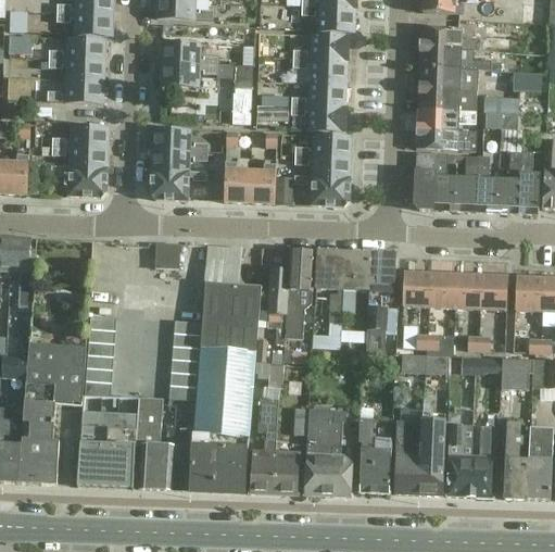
[(11,0),(13,32),(29,30),(28,0),(11,0)]
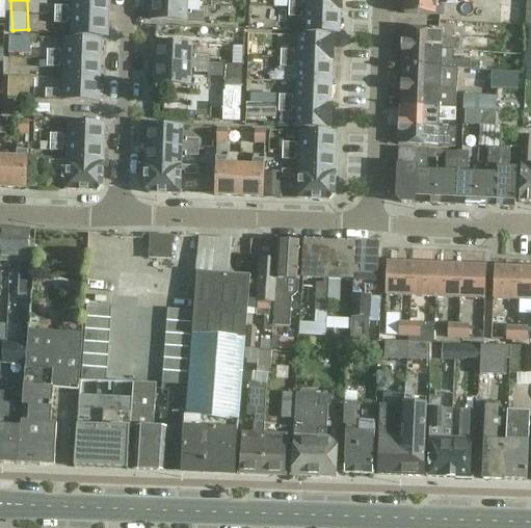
[(107,14),(108,0),(71,0),(72,7),(68,7),(68,3),(55,3),(54,11),(107,14)]
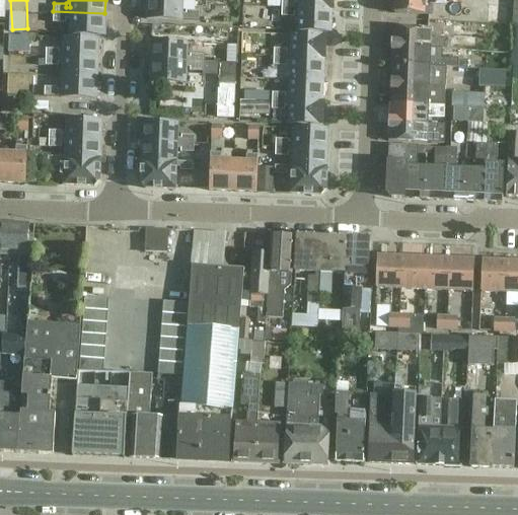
[(181,10),(182,0),(146,0),(145,15),(198,17),(199,8),(186,7),(186,10),(181,10)]
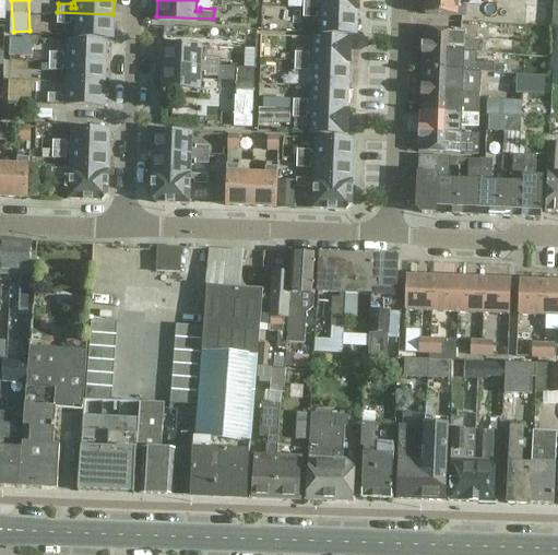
[(216,2),(217,16),(253,14),(252,0),(216,2)]
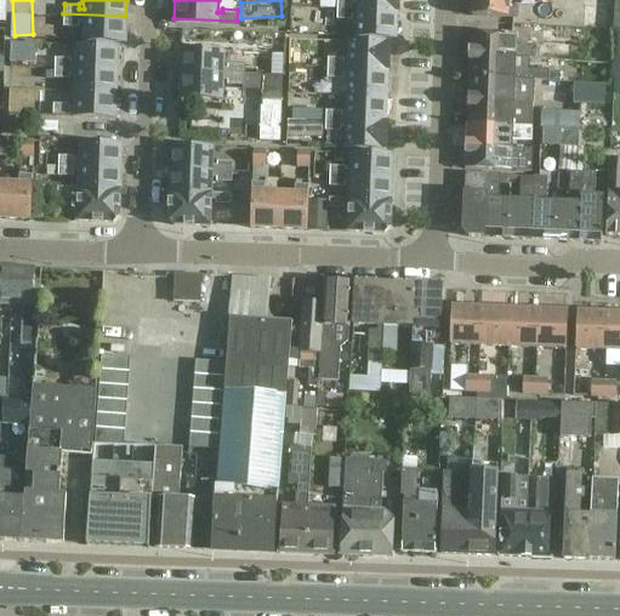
[(472,0),(472,12),(507,13),(507,0),(472,0)]
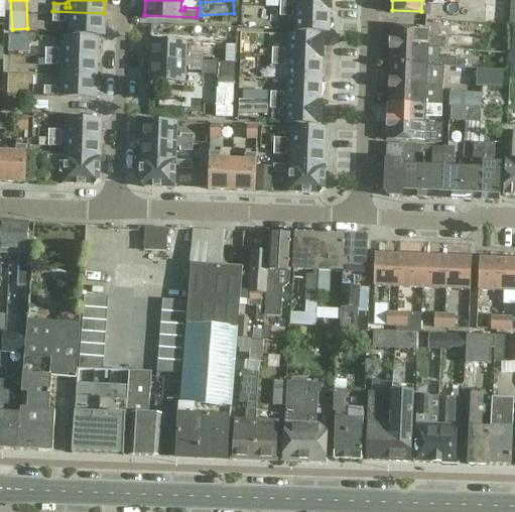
[(484,0),(483,19),(504,20),(505,0),(484,0)]
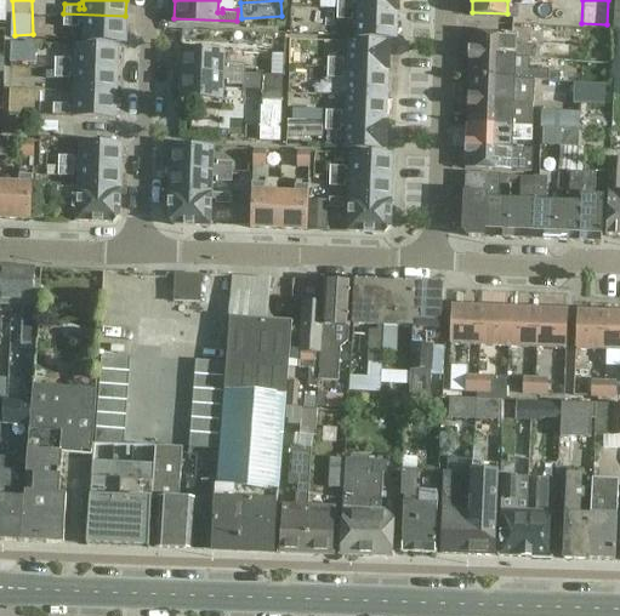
[(357,12),(356,33),(396,35),(397,7),(336,6),(336,17),(352,17),(352,12),(357,12)]
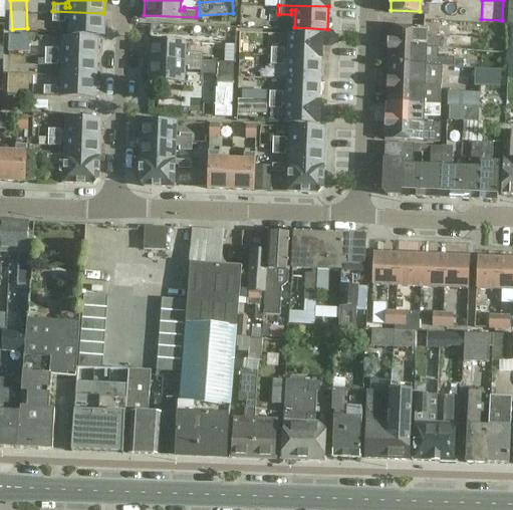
[(103,32),(103,13),(52,11),(52,20),(65,20),(65,16),(68,17),(68,31),(103,32)]
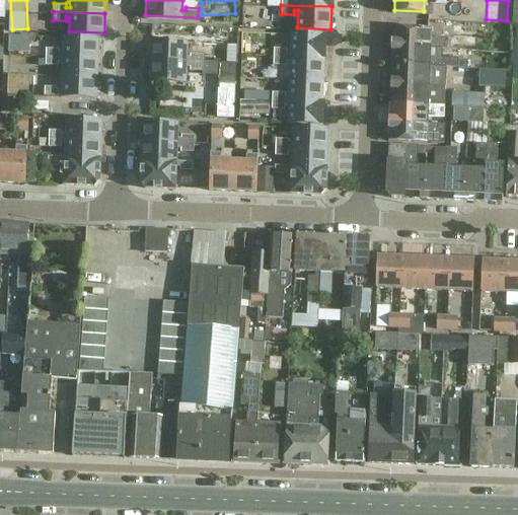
[(475,20),(453,19),(452,42),(474,43),(475,20)]
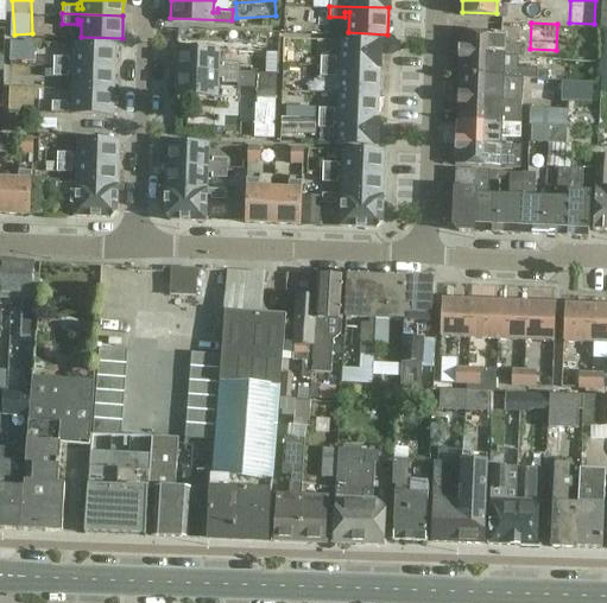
[(460,29),(459,50),(504,51),(518,52),(524,52),(524,42),(504,40),(504,31),(473,29),(460,29)]
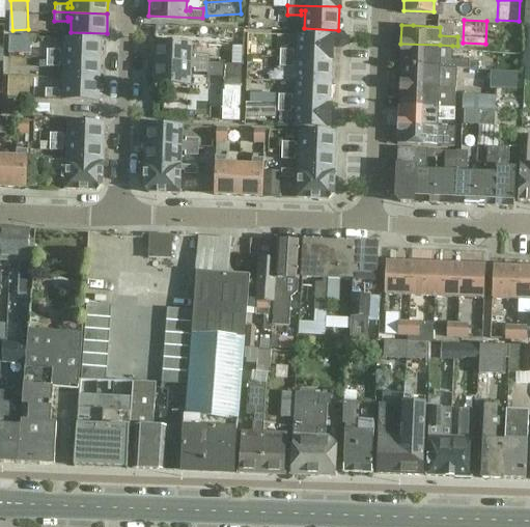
[(332,58),(333,33),(298,32),(297,50),(293,50),(294,47),(280,47),(280,55),(331,57),(331,58),(332,58)]
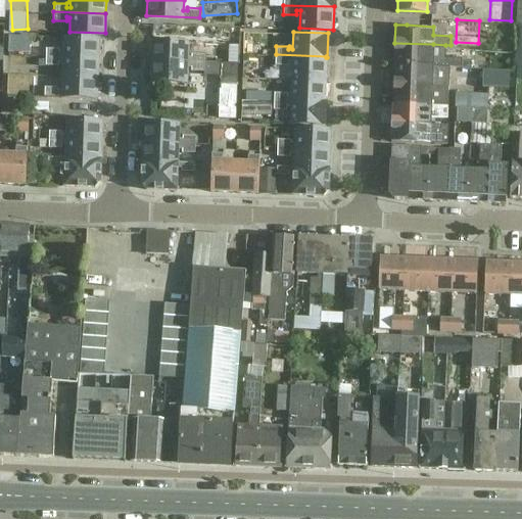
[(30,47),(30,33),(13,33),(12,47),(30,47)]
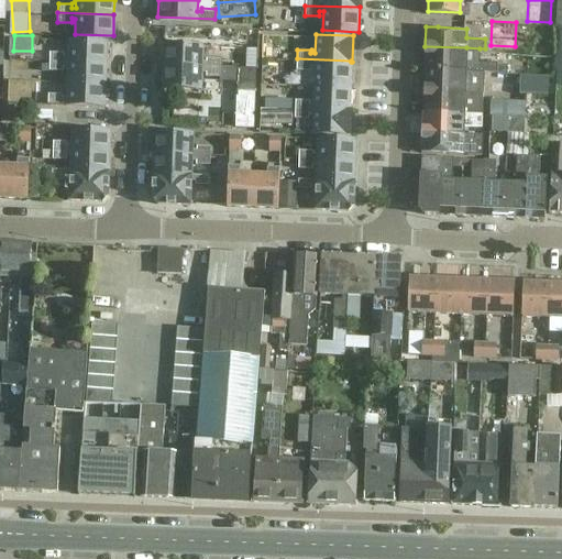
[(106,62),(107,39),(68,37),(67,54),(64,54),(64,51),(50,50),(50,59),(106,62)]
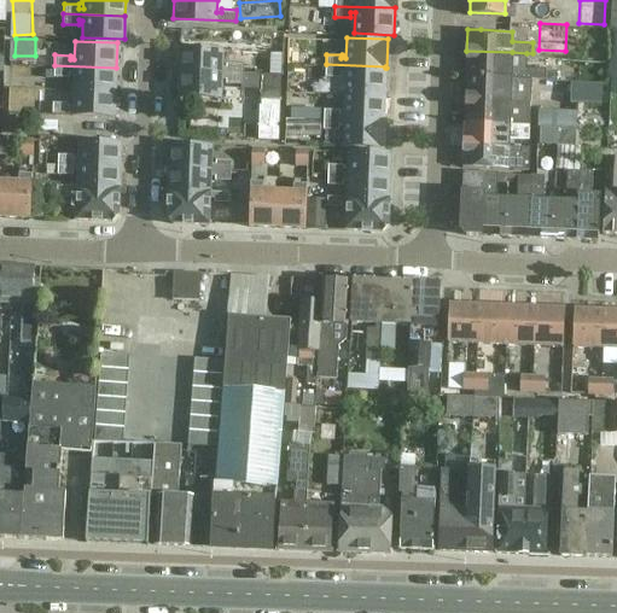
[(180,45),(180,69),(242,71),(242,62),(226,60),(226,64),(221,64),(222,46),(180,45)]
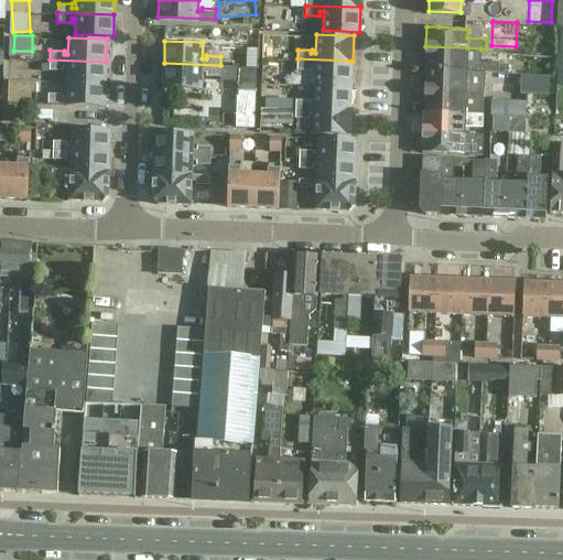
[(225,65),(237,65),(256,66),(256,67),(258,67),(258,45),(226,44),(225,65)]
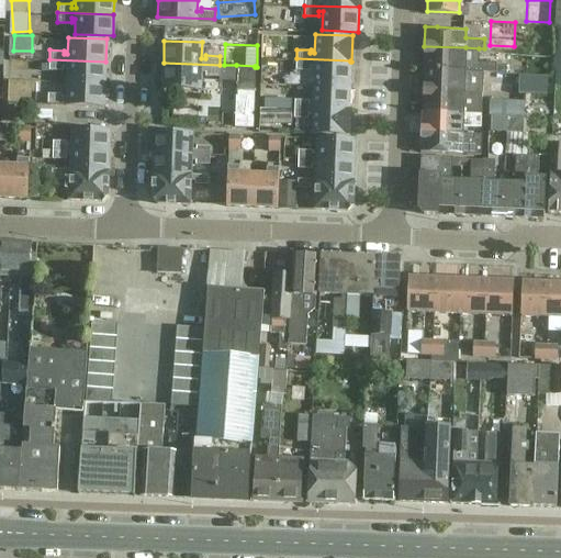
[(478,60),(479,48),(466,47),(424,46),(423,67),(483,69),(495,70),(495,62),(478,60)]
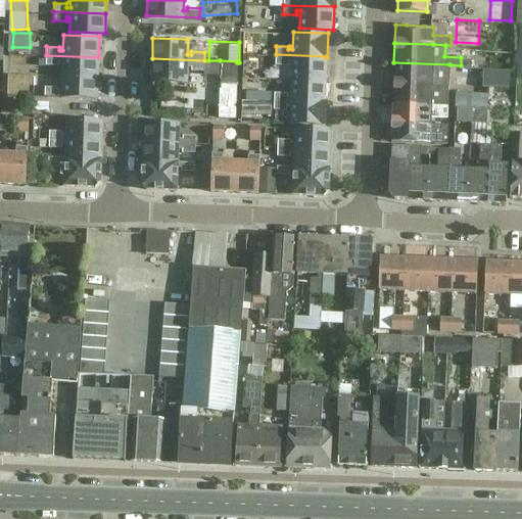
[(292,60),(291,78),(325,79),(326,57),(326,56),(276,54),(275,62),(288,63),(288,60),(292,60)]
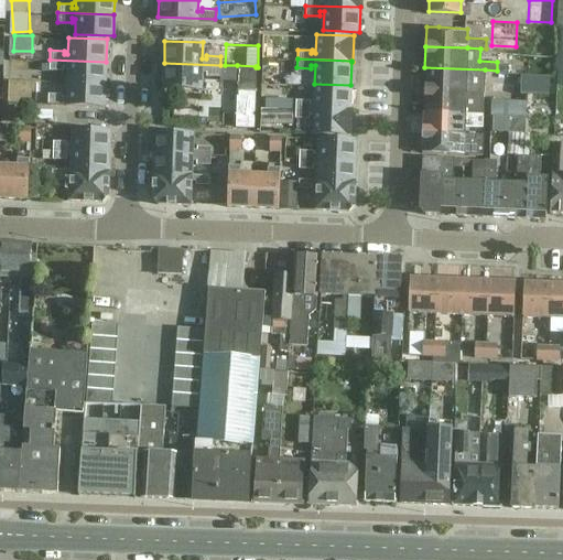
[(67,79),(106,82),(106,62),(50,60),(50,68),(63,70),(63,65),(67,65),(67,79)]
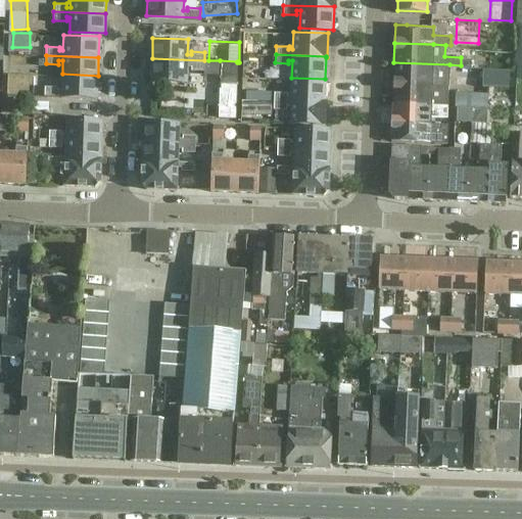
[(152,58),(151,79),(187,80),(187,64),(191,64),(191,68),(203,68),(204,60),(152,58)]
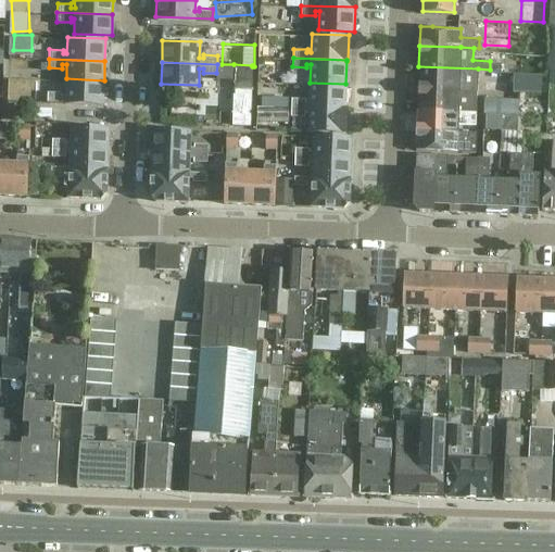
[(234,64),(232,86),(232,87),(251,88),(252,66),(252,65),(234,64)]
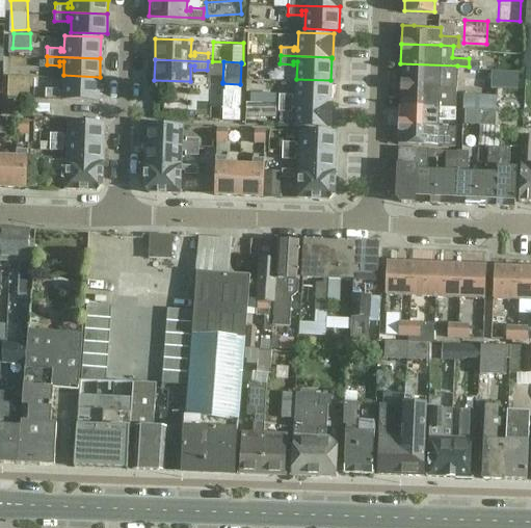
[(457,66),(400,63),(400,83),(456,85),(457,66)]
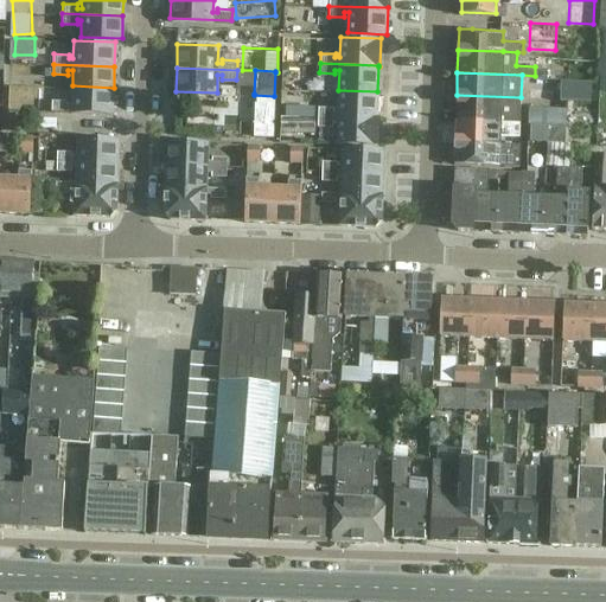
[(52,98),(52,108),(71,109),(71,110),(113,111),(114,88),(72,85),(71,103),(68,103),(68,98),(52,98)]
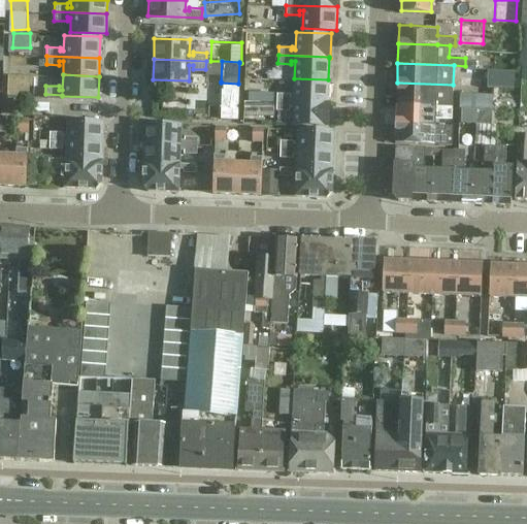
[(276,91),(276,100),(327,102),(327,101),(328,79),(294,78),(293,95),(290,95),(290,92),(276,91)]
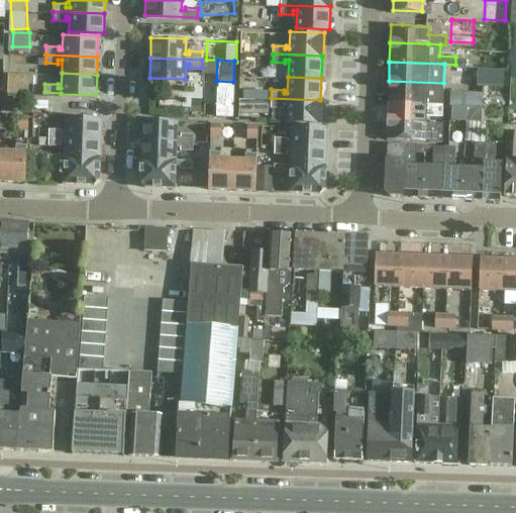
[(443,83),(389,81),(388,101),(442,102),(443,83)]
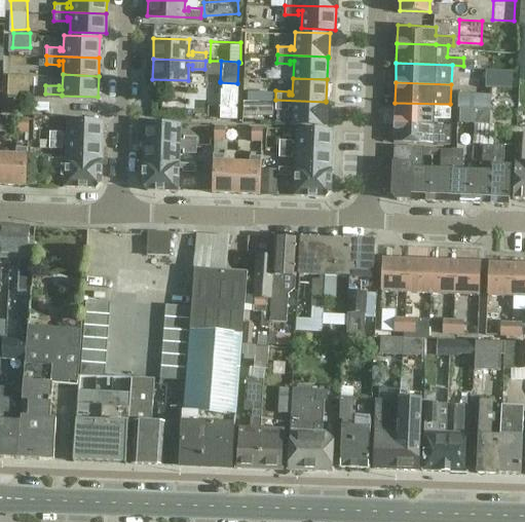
[(247,90),(247,99),(253,99),(271,100),(272,90),(247,90)]
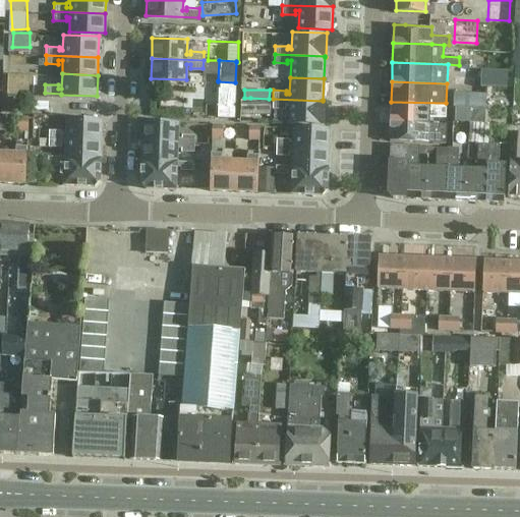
[(456,105),(470,106),(482,106),(482,93),(457,92),(456,105)]
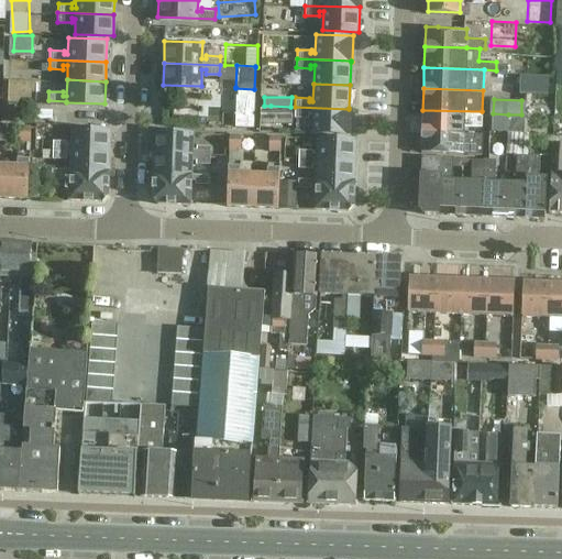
[(262,106),(261,129),(261,130),(271,130),(271,106),(264,106),(262,106)]
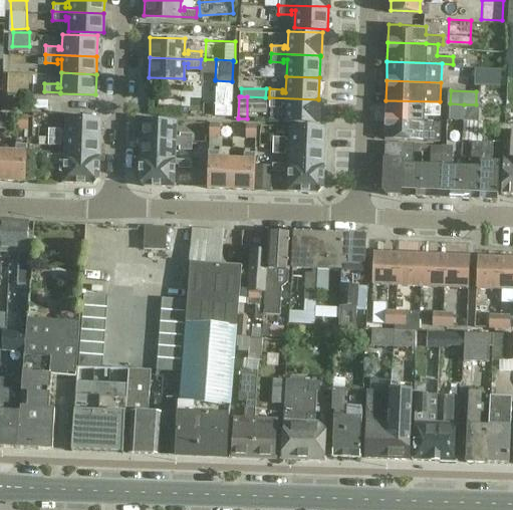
[(285,103),(284,119),(319,120),(319,98),(318,98),(318,99),(269,97),(269,105),(281,106),(281,102),(285,103)]
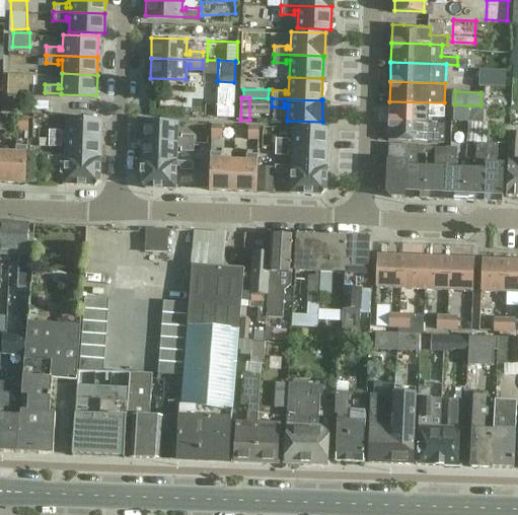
[(443,114),(444,102),(389,101),(389,121),(426,123),(427,114),(443,114)]
